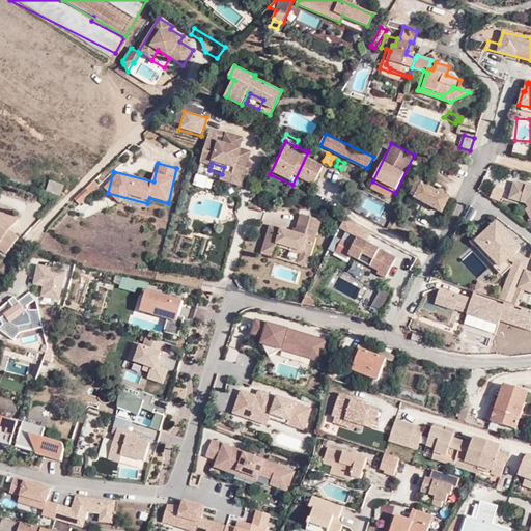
[(222,174),(221,174),(219,182),(240,188),(242,180),(231,177),(222,174)]
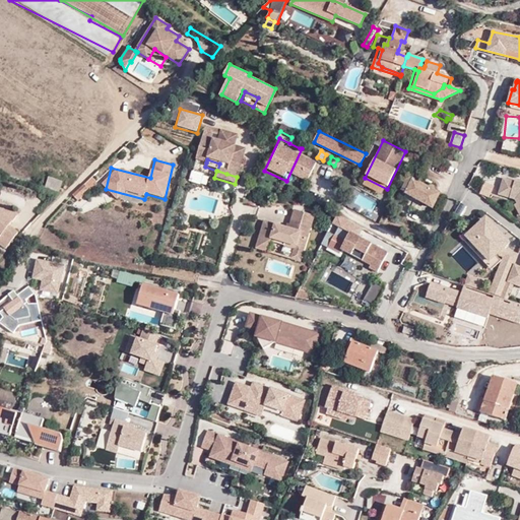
[(190,182),(201,185),(204,175),(193,172),(190,182)]
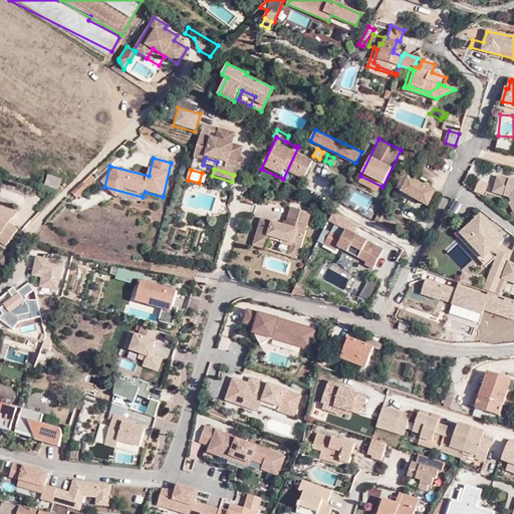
[(429,205),(436,191),(429,187),(430,184),(428,182),(425,182),(423,184),(404,173),(396,187),(429,205)]
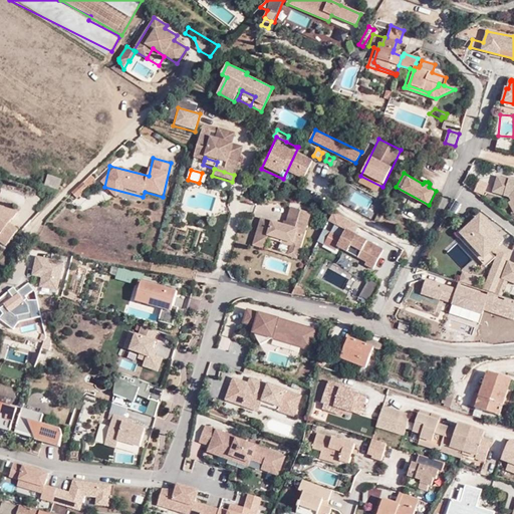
[(57,194),(62,180),(47,175),(43,188),(57,194)]
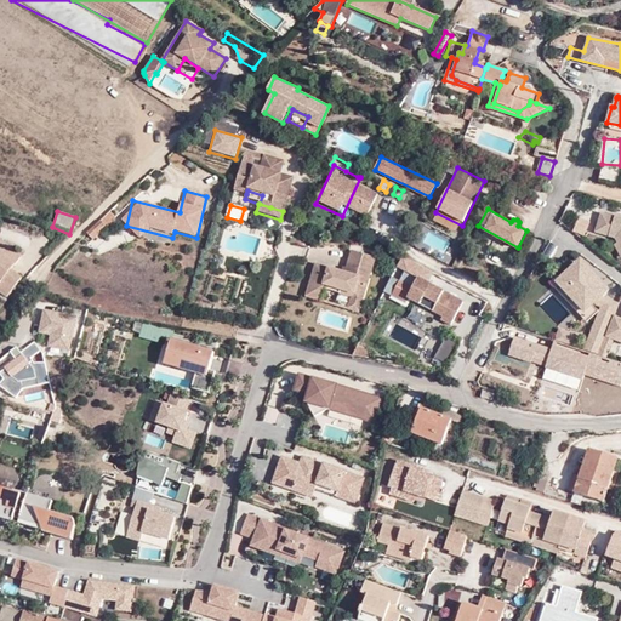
[(620,216),(615,215),(615,216),(602,211),(596,231),(615,237),(617,243),(615,245),(620,255),(620,216)]
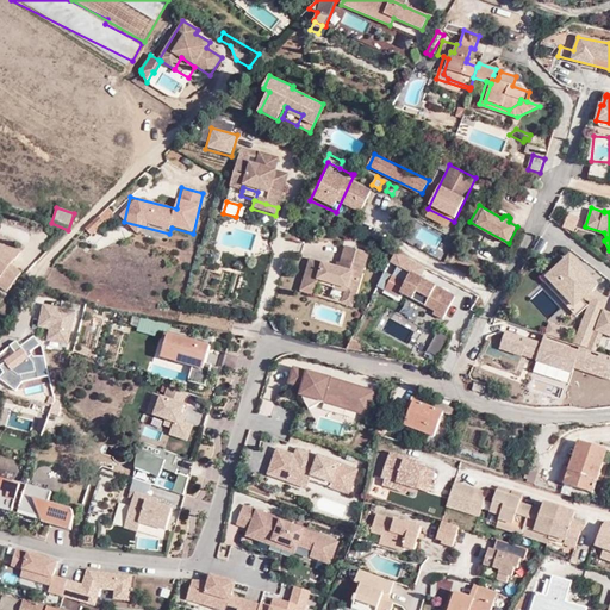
[(98,216),(86,228),(92,234),(98,229),(95,226),(103,221),(98,216)]
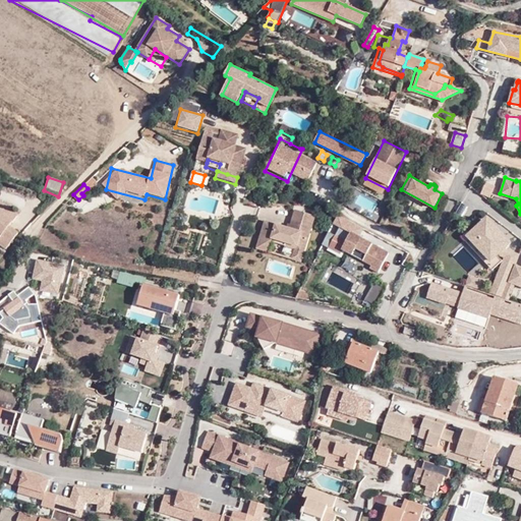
[(8,224),(12,220),(17,213),(0,199),(0,244),(5,248),(18,232),(11,227),(8,224)]
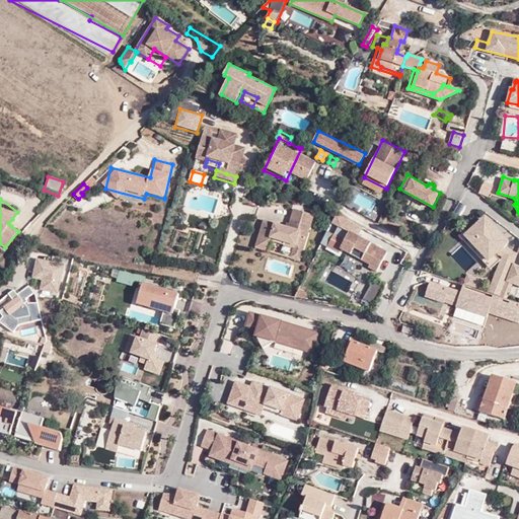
[(290,227),(286,226),(264,220),(256,246),(301,258),(313,214),(295,209),(291,225),(290,227)]
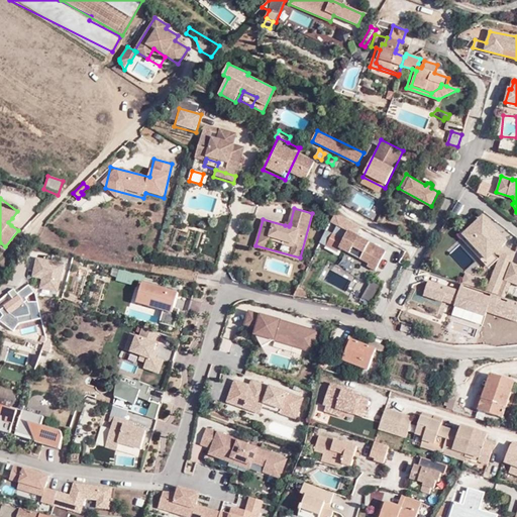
[(349,253),(360,260),(369,264),(367,266),(376,271),(386,250),(341,227),(340,227),(334,238),(342,242),(339,248),(349,253)]
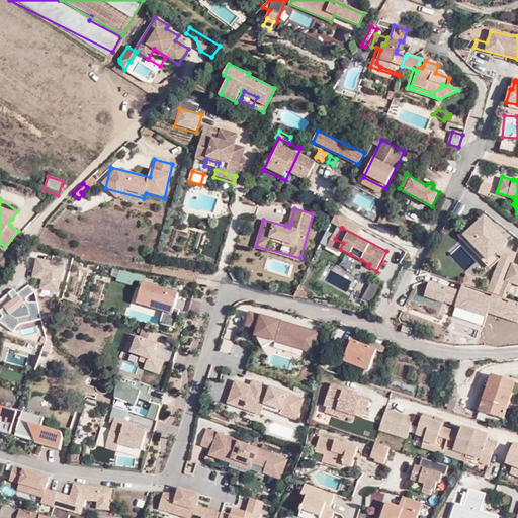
[(461,244),(450,252),(464,270),(476,262),(461,244)]
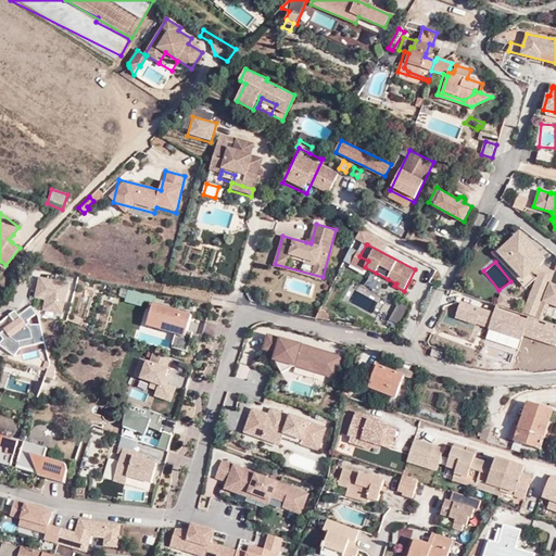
[(388,279),(376,273),(373,278),(384,285),(388,279)]
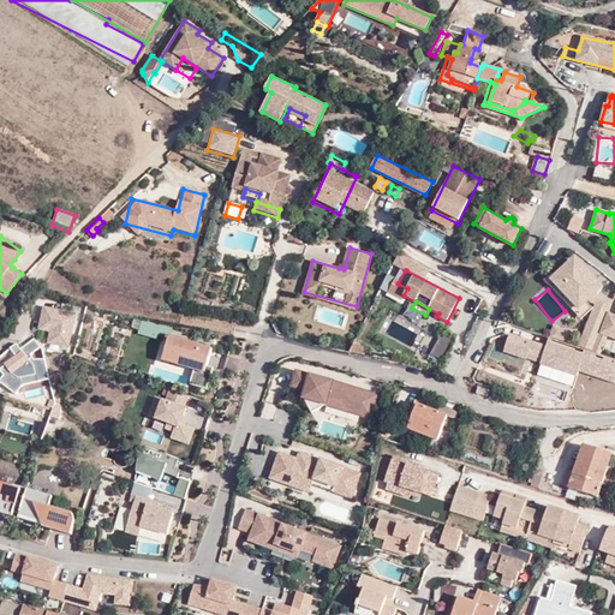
[(614,316),(608,314),(601,332),(614,336),(614,316)]
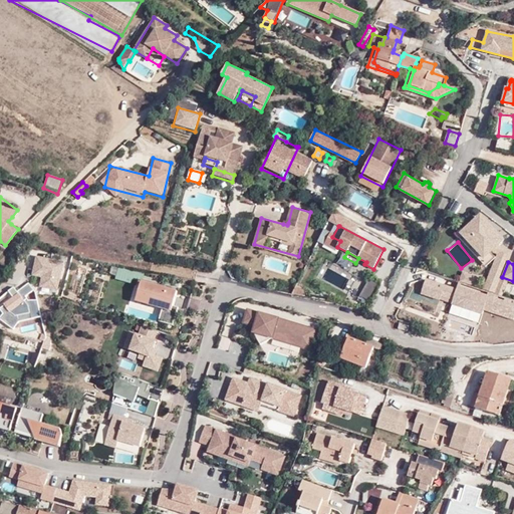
[(475,285),(478,276),(462,272),(460,280),(475,285)]
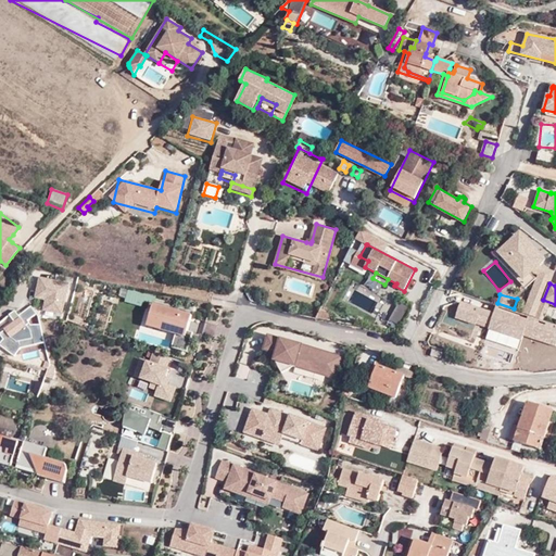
[(386,325),(394,329),(408,307),(399,302),(386,325)]
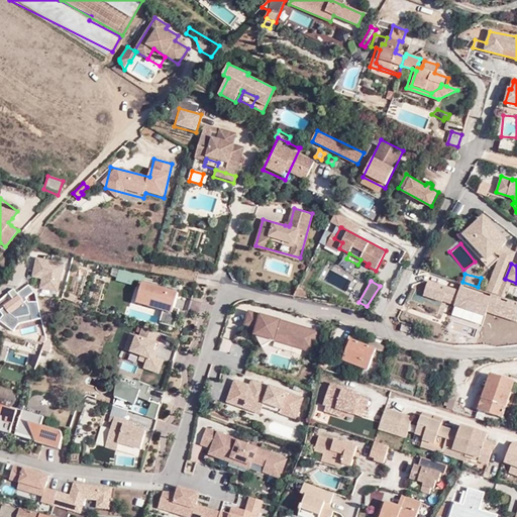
[(174,308),(179,293),(142,283),(136,303),(164,310),(160,323),(174,327),(180,309),(174,308)]
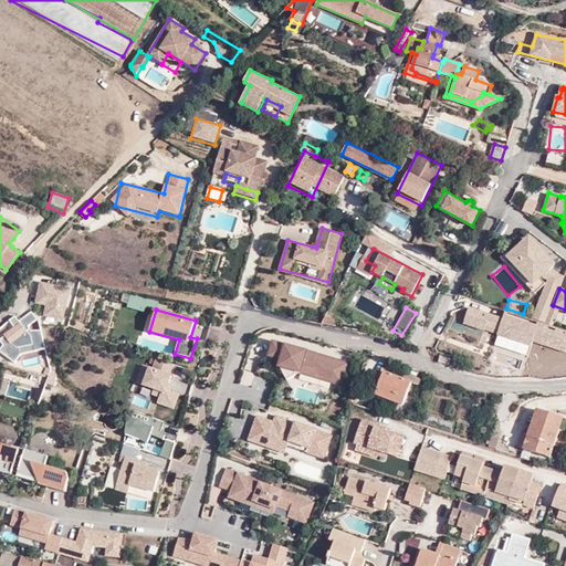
[(535,322),(511,314),(507,324),(502,322),(495,344),(527,354),(534,333),(532,332),(535,322)]
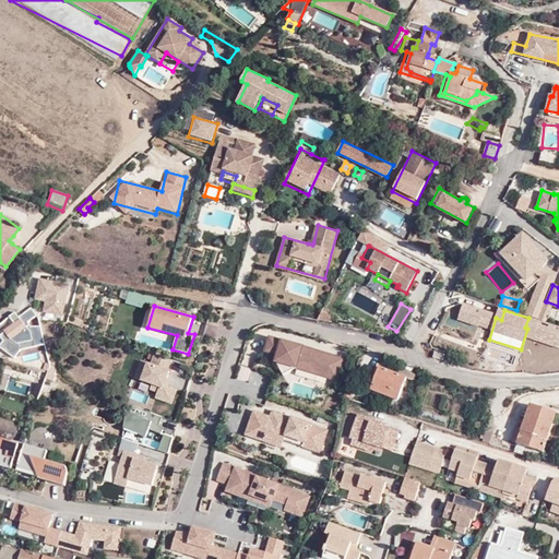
[(470,319),(460,314),(456,325),(466,329),(470,319)]
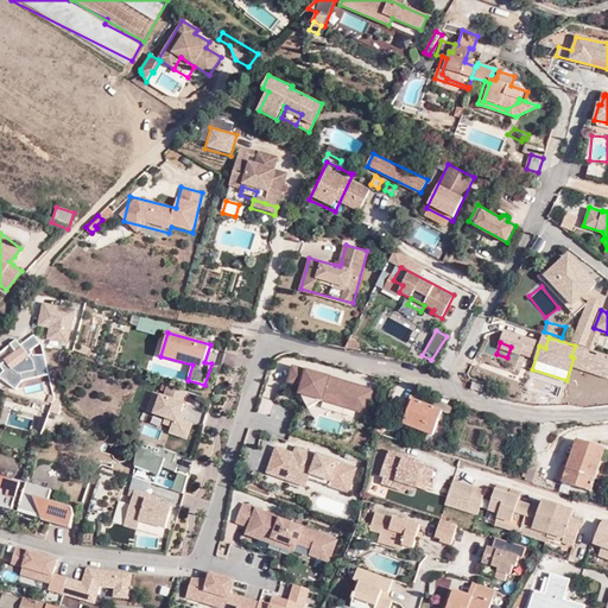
[(366,403),(369,405),(374,391),(356,386),(329,378),(329,381),(340,384),(341,384),(366,403)]
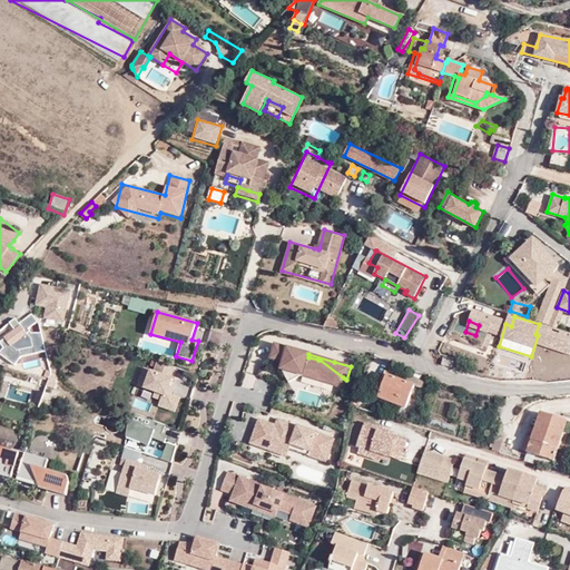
[(523,362),(521,370),(534,373),(537,366),(523,362)]
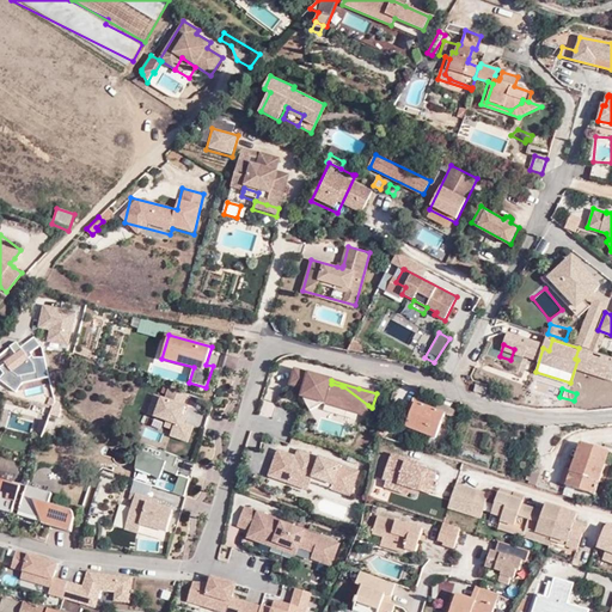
[(181,422),(187,407),(152,395),(144,420),(172,429),(169,438),(188,445),(194,427),(181,422)]
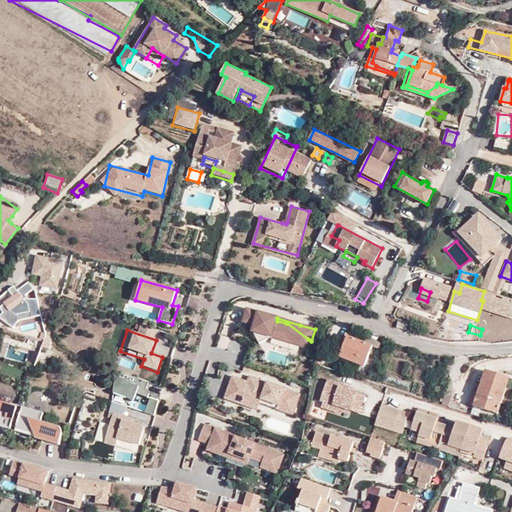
[(380,349),(382,343),(364,336),(362,342),(348,337),(340,356),(364,366),(373,346),(380,349)]
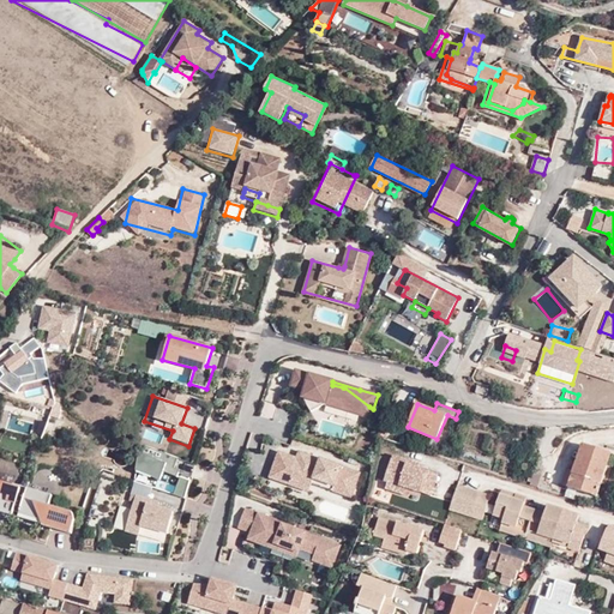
[(369,407),(360,415),(371,419),(373,409),(369,407)]
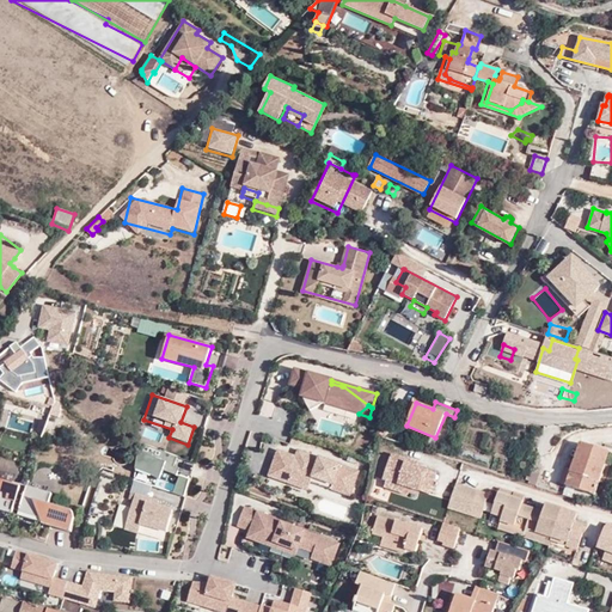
[(594,495),(609,453),(581,444),(573,470),(565,467),(561,483),(594,495)]
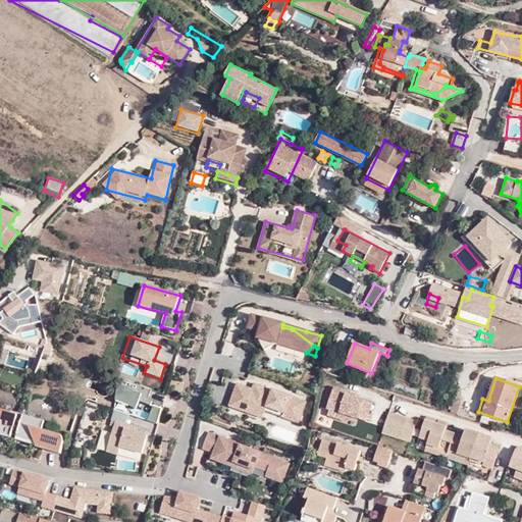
[(146,399),(149,390),(123,380),(118,396),(138,402),(140,397),(146,399)]
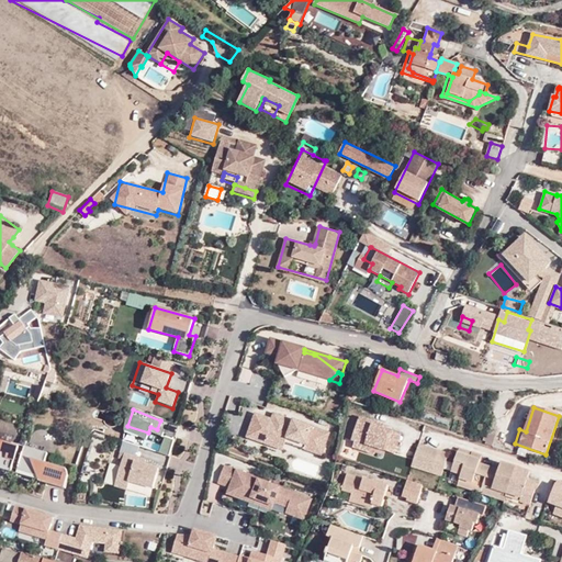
[(329,433),(293,420),(278,415),(276,420),(271,419),(255,414),(247,437),(266,445),(268,437),(285,442),(287,438),(305,445),(304,449),(315,453),(316,451),(322,453),(329,433)]
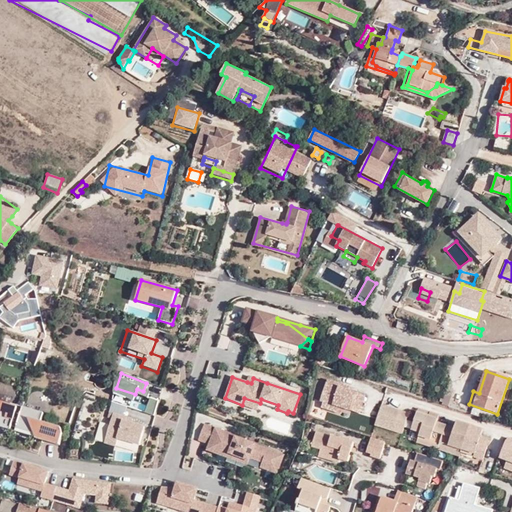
[(323,403),(321,408),(341,414),(343,409),(360,414),(366,395),(357,392),(339,386),(339,383),(327,380),(320,402),(323,403)]
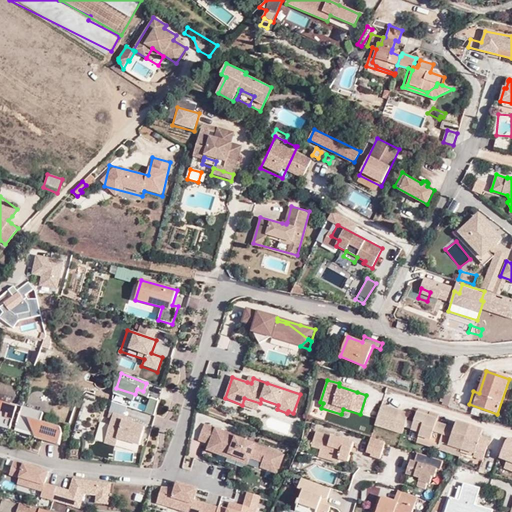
[(453,395),(446,392),(444,398),(442,405),(449,407),(453,395)]
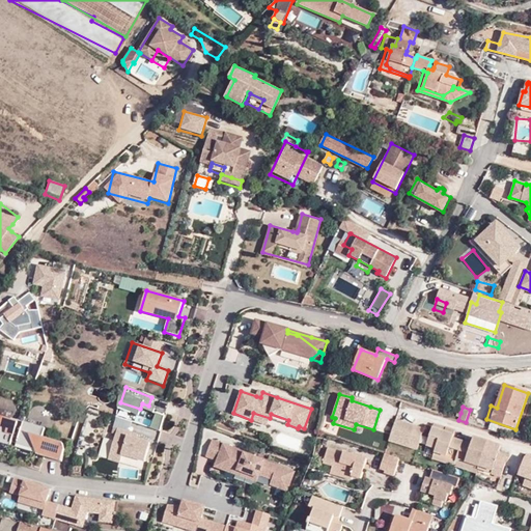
[(270,418),(253,413),(251,420),(267,425),(270,418)]
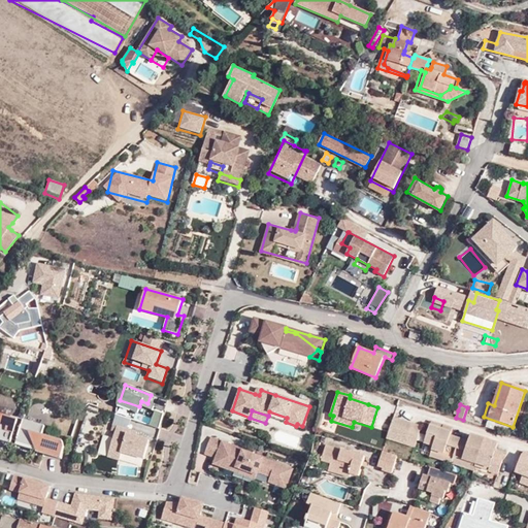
[(269,411),(268,416),(286,422),(287,418),(269,411)]
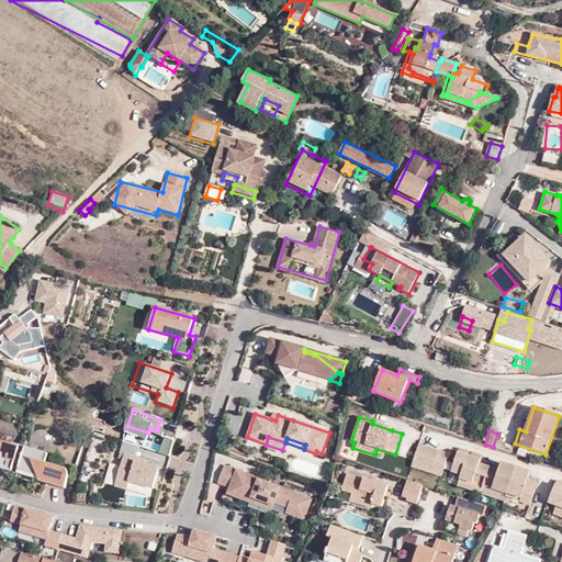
[(0,468),(12,472),(13,467),(19,469),(25,447),(12,442),(11,445),(0,440),(0,468)]
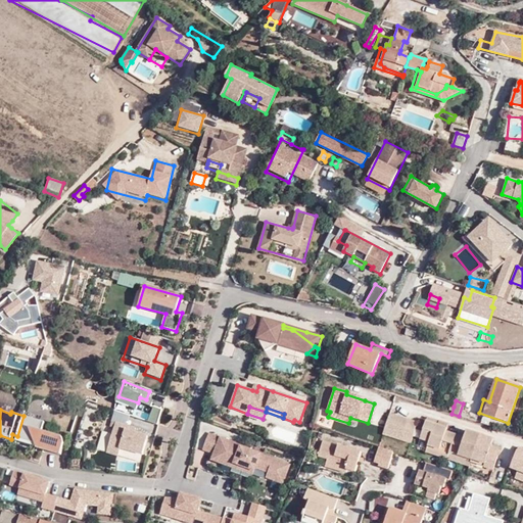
[(417,423),(390,414),(384,434),(412,443),(417,423)]
